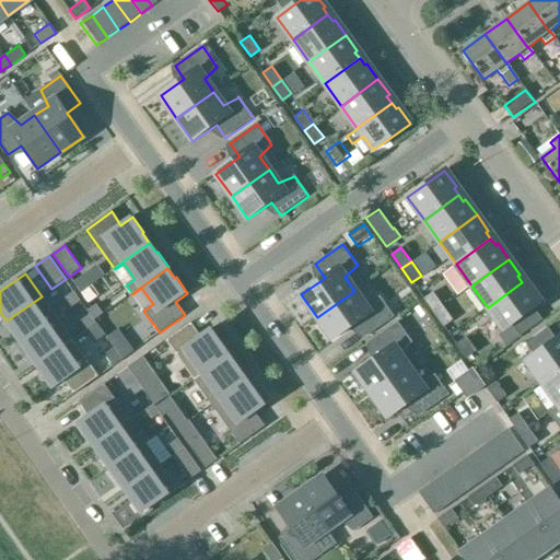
[(85,275),(73,282),(81,293),(92,284),(85,275)]
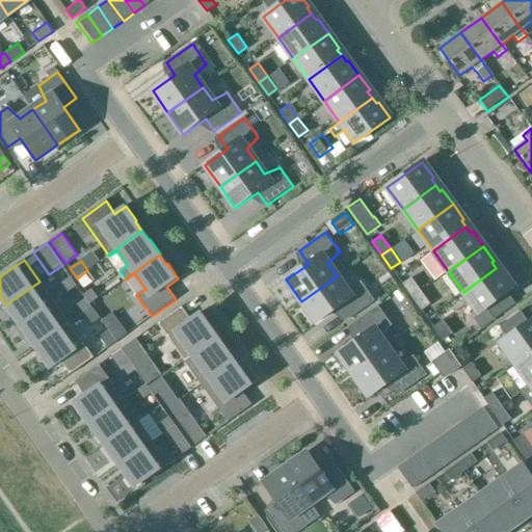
[(463,292),(479,314),(484,310),(493,320),(513,304),(505,294),(514,288),(503,272),(501,274),(496,268),(463,292)]
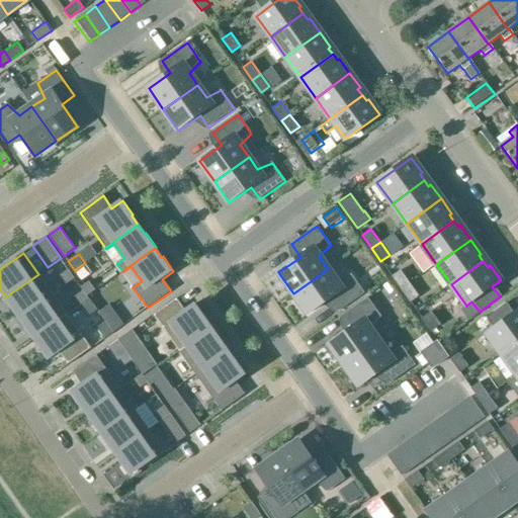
[(337,281),(328,269),(293,293),(309,315),(330,299),(339,312),(364,293),(351,274),(337,281)]
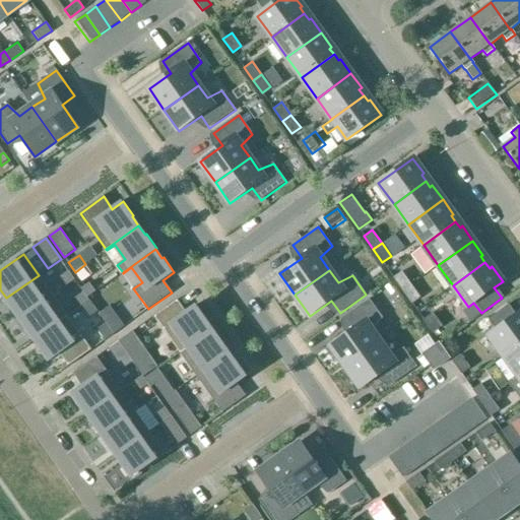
[(68,271),(60,277),(67,286),(75,280),(68,271)]
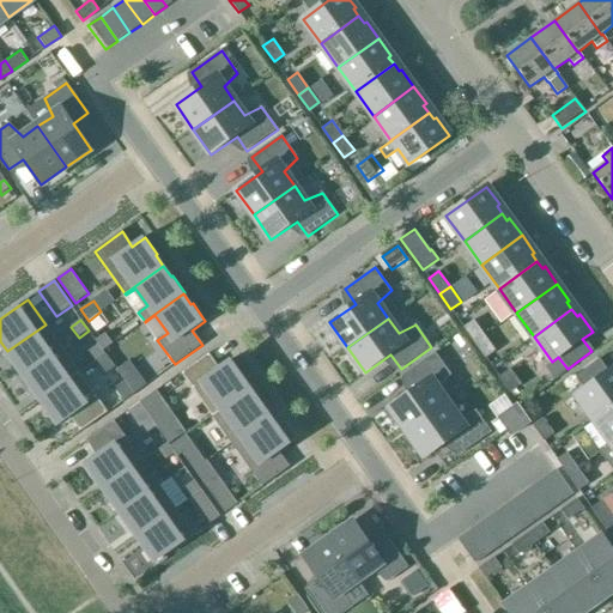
[(474,341),(484,334),(473,320),(463,327),(474,341)]
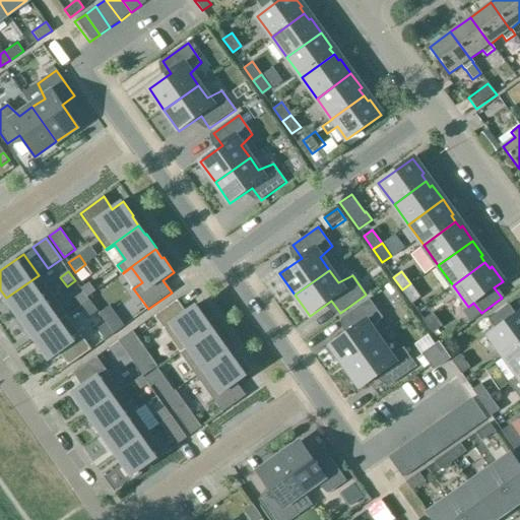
[(39,275),(6,298),(12,308),(11,309),(18,320),(53,296),(39,275)]
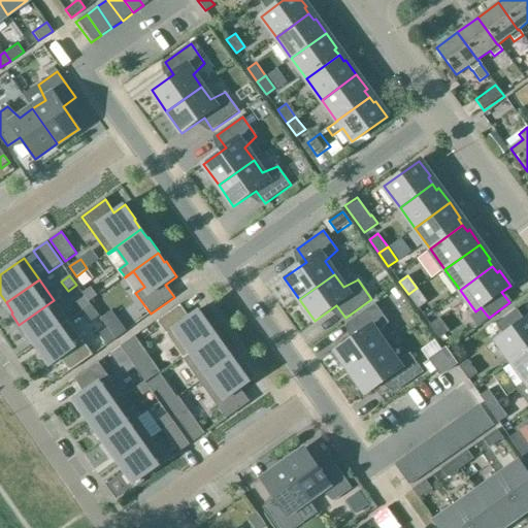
[(91,288),(83,293),(89,302),(97,297),(91,288)]
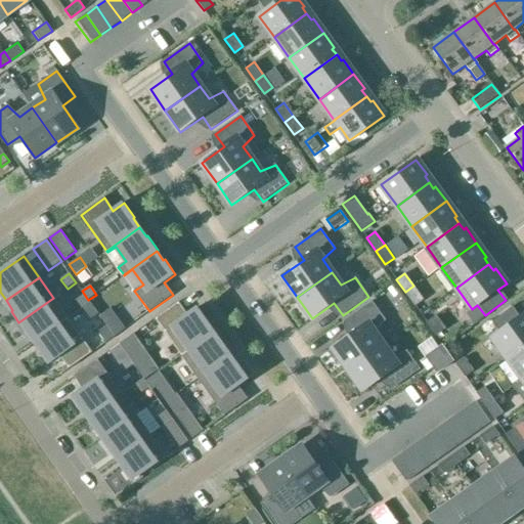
[(413,286),(405,292),(415,305),(424,299),(413,286)]
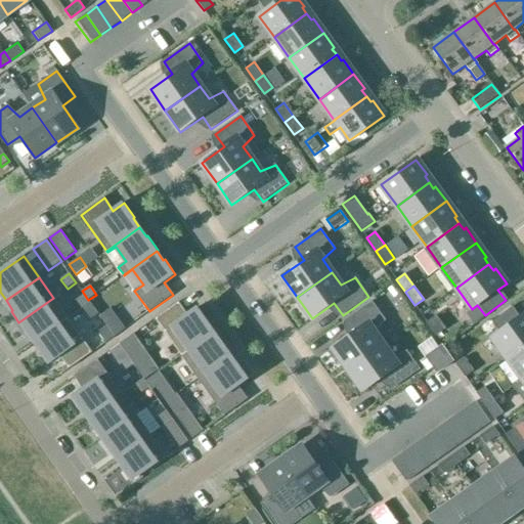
[(84,294),(76,300),(82,309),(90,303),(84,294)]
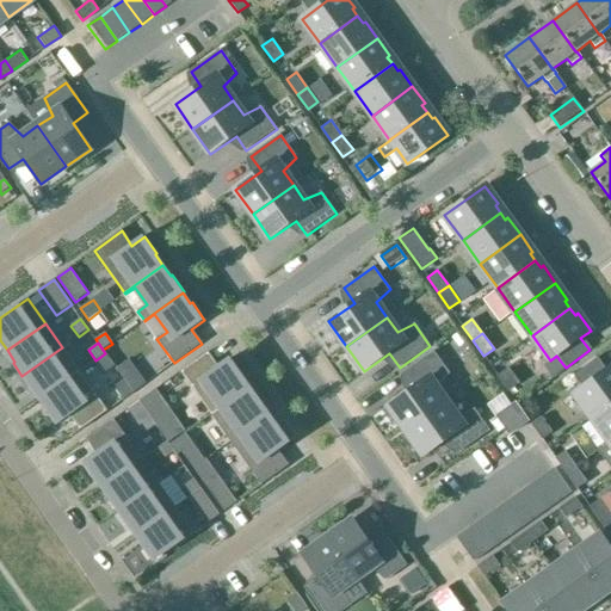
[(62,347),(22,376),(31,389),(34,388),(41,399),(80,371),(62,347)]
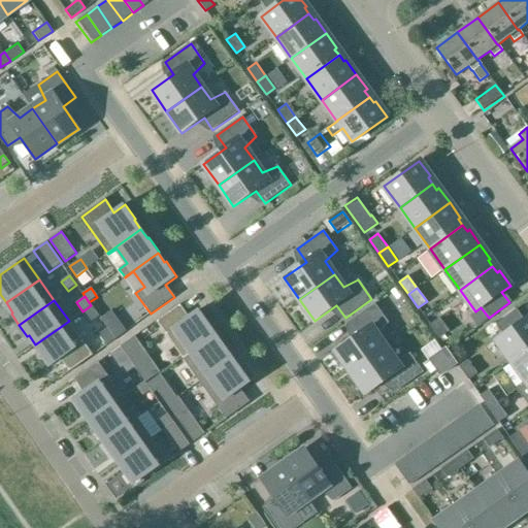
[(179,304),(157,321),(183,359),(216,335),(209,326),(211,325),(200,309),(189,318),(179,304)]
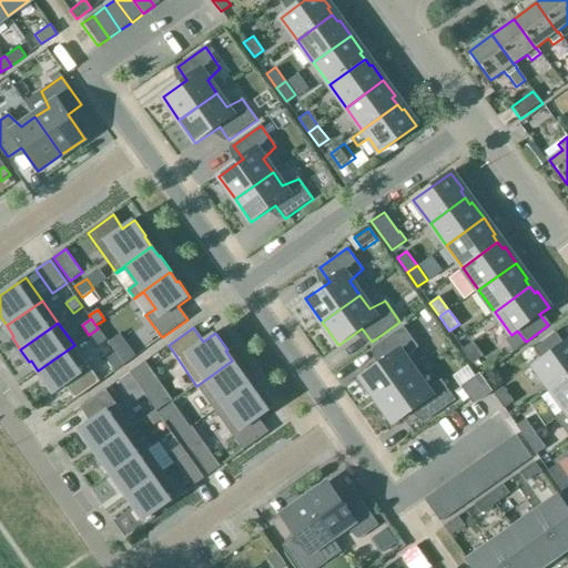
[(362,377),(377,401),(415,374),(406,361),(418,347),(404,327),(375,347),(385,361),(362,377)]
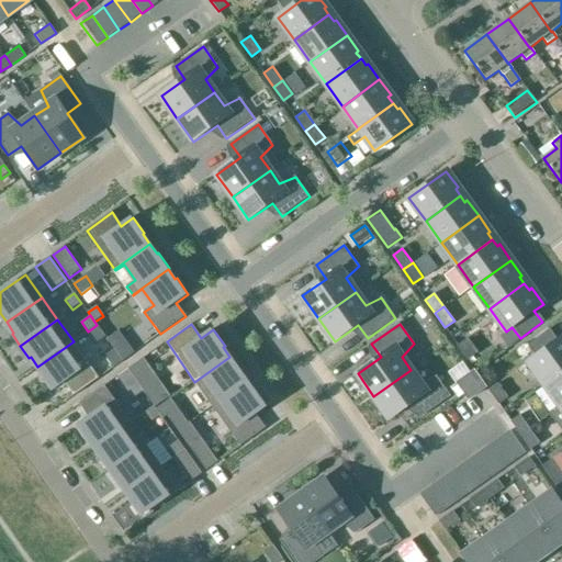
[(457,344),(468,359),(476,352),(465,337),(457,344)]
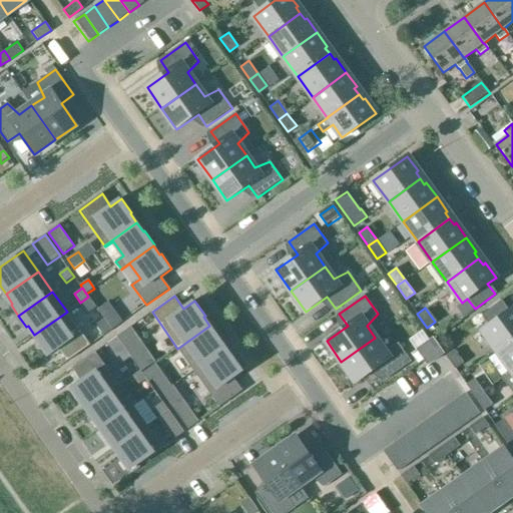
[(512,308),(482,331),(497,351),(512,339),(512,308)]
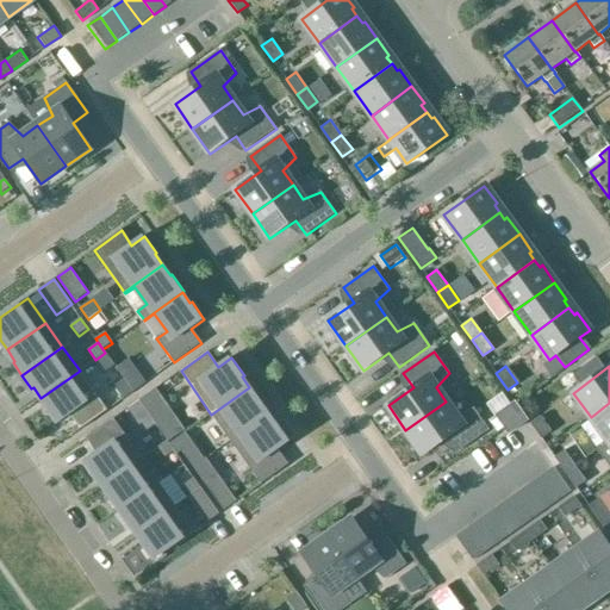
[(80,371),(41,398),(49,409),(47,411),(57,424),(70,415),(80,430),(107,411),(80,371)]
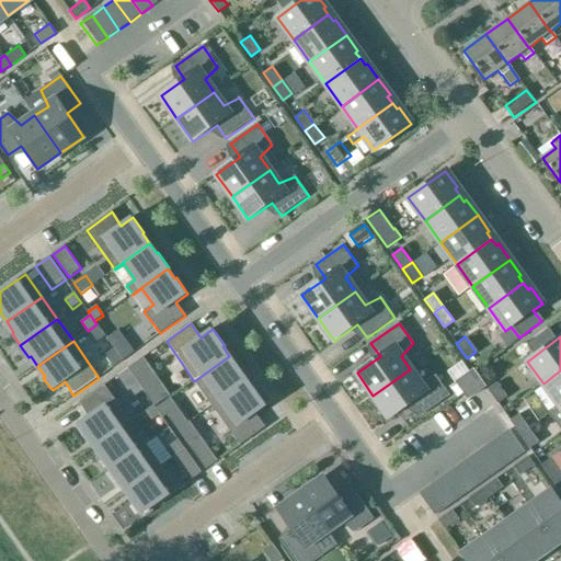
[(124,344),(115,351),(123,361),(132,354),(124,344)]
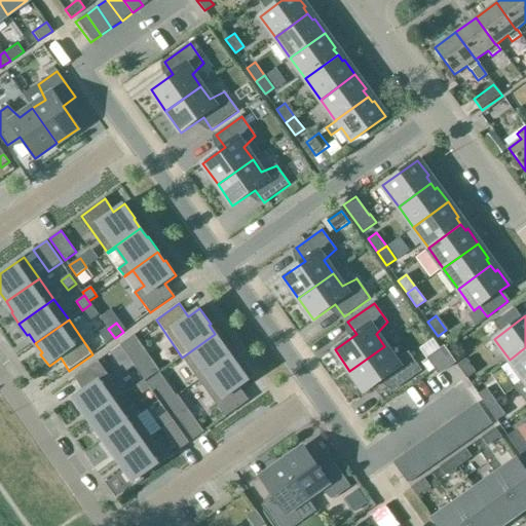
[(108,329),(100,335),(106,344),(114,338),(108,329)]
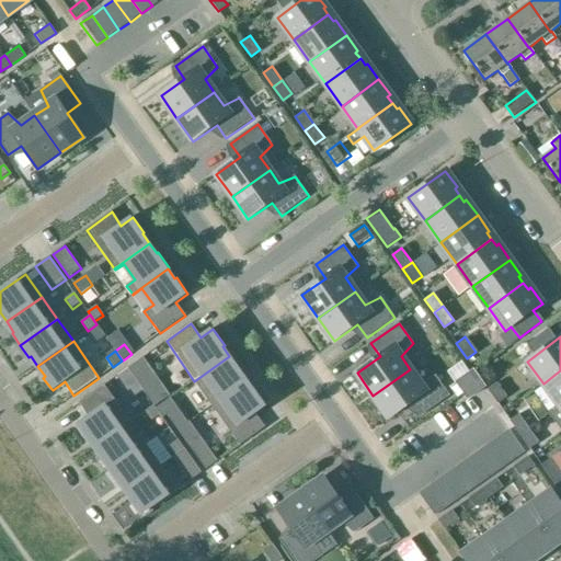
[(229,356),(194,381),(213,407),(248,381),(241,371),(242,370),(231,355),(229,356)]
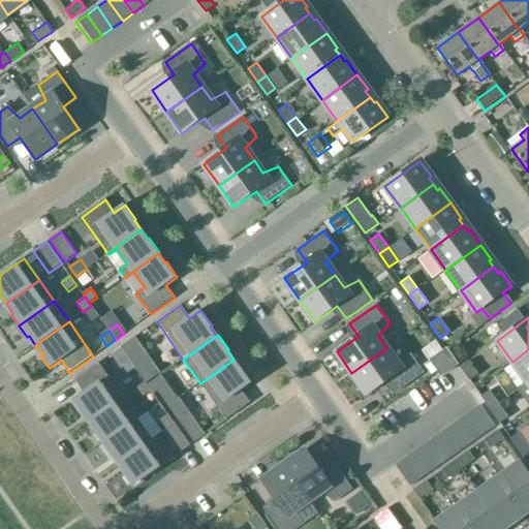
[(129,342),(121,348),(127,356),(135,368),(149,358),(134,338),(129,342)]
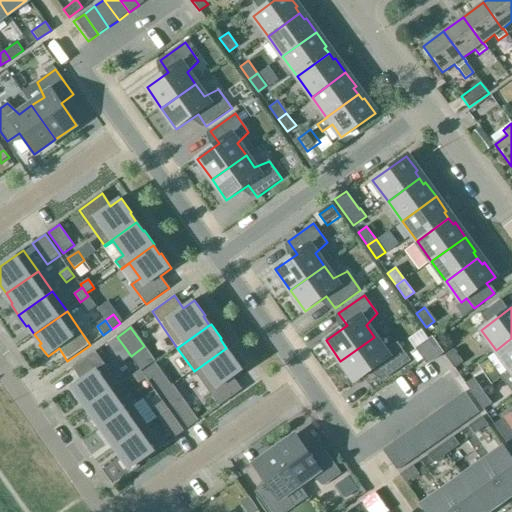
[(117,337),(108,343),(115,351),(123,346),(117,337)]
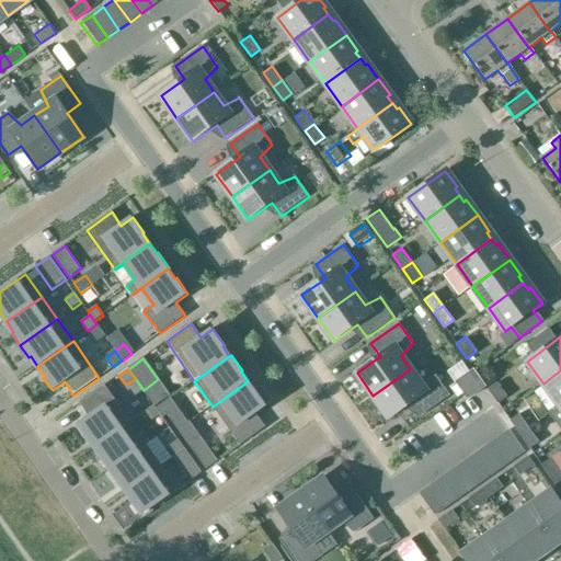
[(420,382),(410,369),(373,396),(389,419),(413,402),(423,415),(450,396),(436,376),(420,382)]
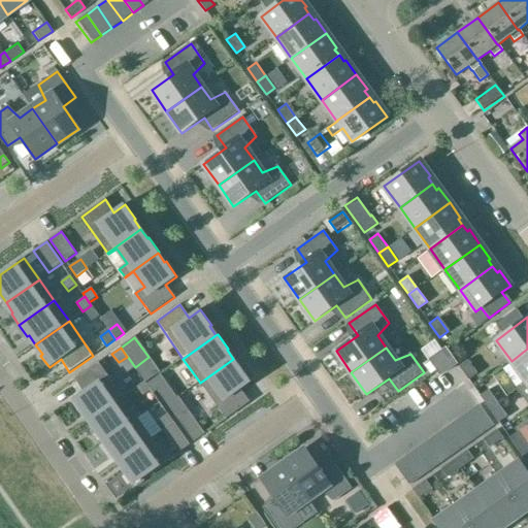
[(439,375),(457,364),(446,349),(429,360),(439,375)]
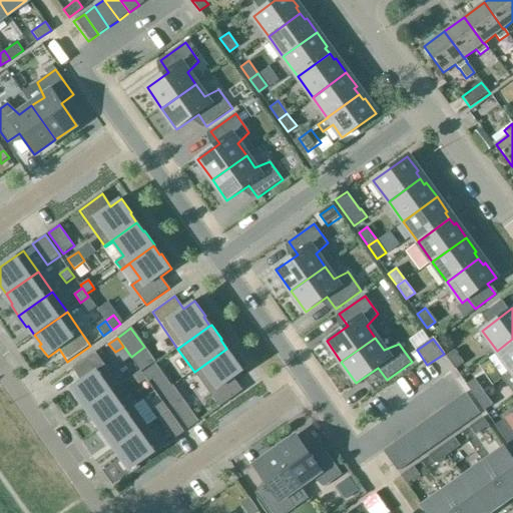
[(512,370),(512,339),(497,351),(512,372),(512,370)]
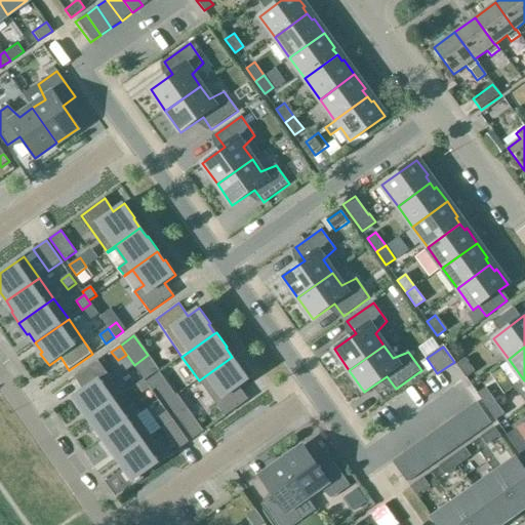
[(232,357),(199,380),(225,416),(248,400),(239,388),(250,379),(240,365),(238,366),(232,357)]
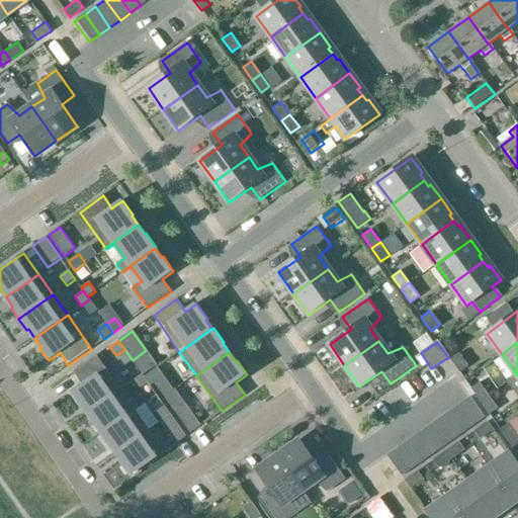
[(448,361),(458,375),(466,369),(457,355),(448,361)]
